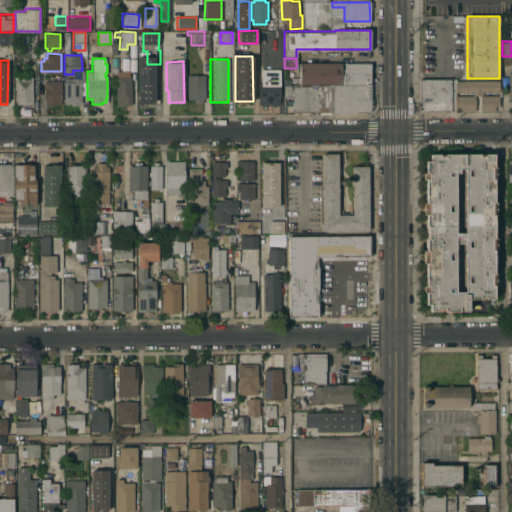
[(316,85),(316,84),(299,84),(299,62),(370,62),(370,85),(316,85)]
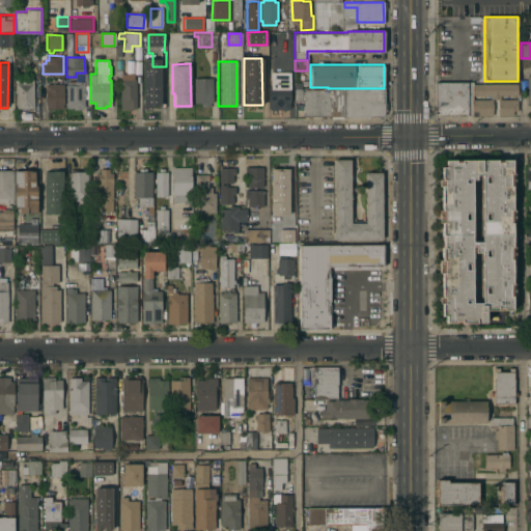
[(143,68),(148,68),(148,74),(158,74),(158,82),(161,82),(161,103),(155,103),(155,105),(143,105),(143,68)]
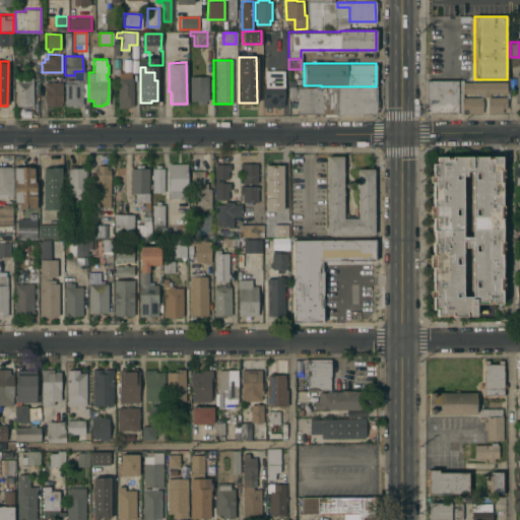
[(284,107),(263,107),(263,83),(265,83),(265,70),(283,70),(284,107)]
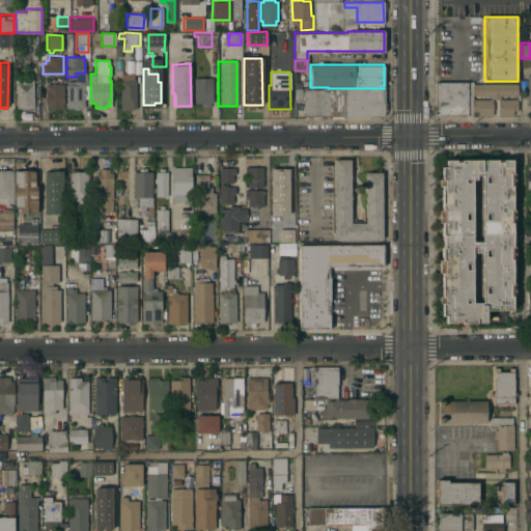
[(120,79),(120,76),(122,76),(122,73),(132,73),(132,76),(134,76),(134,79),(136,79),(136,108),(120,109),(120,79)]
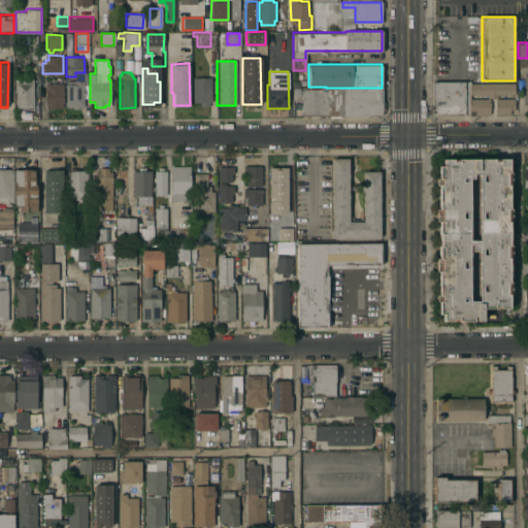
[(193,77),(211,76),(211,101),(208,101),(208,105),(200,105),(200,102),(193,102),(193,77)]
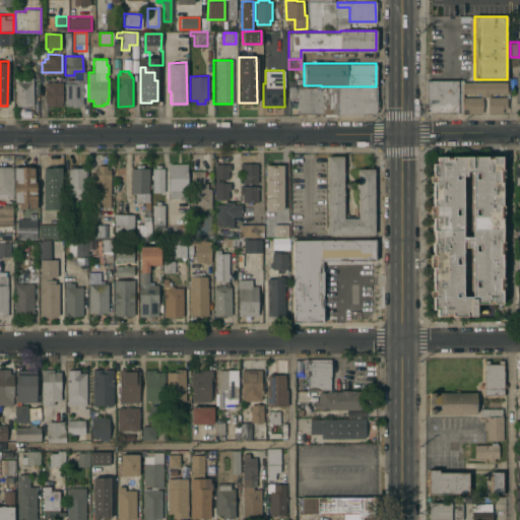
[(15,76),(33,76),(33,105),(15,105),(15,76)]
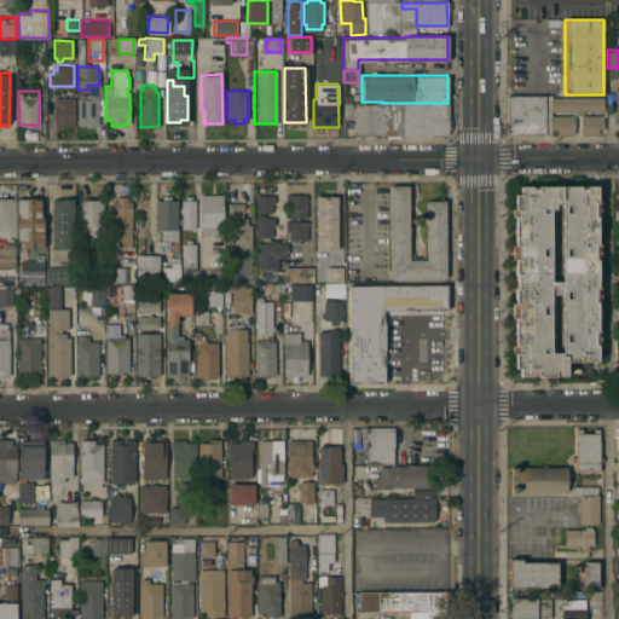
[(75,126),(53,126),(53,97),(55,97),(55,94),(58,94),(58,97),(75,97),(75,126)]
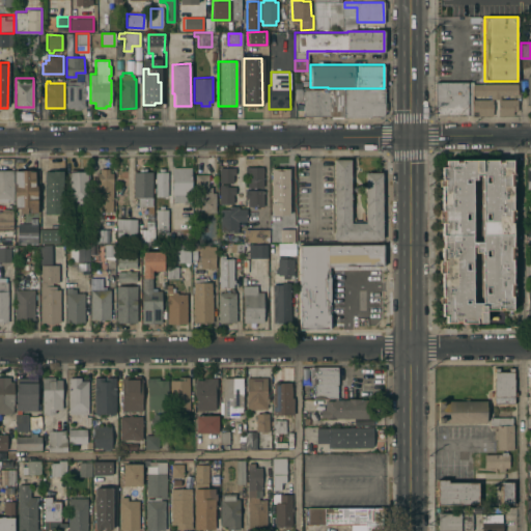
[(66,84),(74,84),(74,81),(84,81),(84,88),(85,88),(85,95),(84,95),(84,107),(81,107),(81,109),(73,109),(73,107),(66,107),(66,84)]
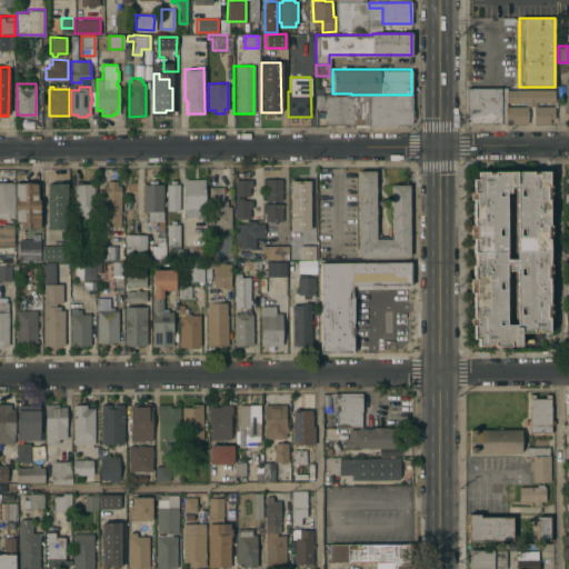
[(467,123),(467,89),(506,89),(506,123),(467,123)]
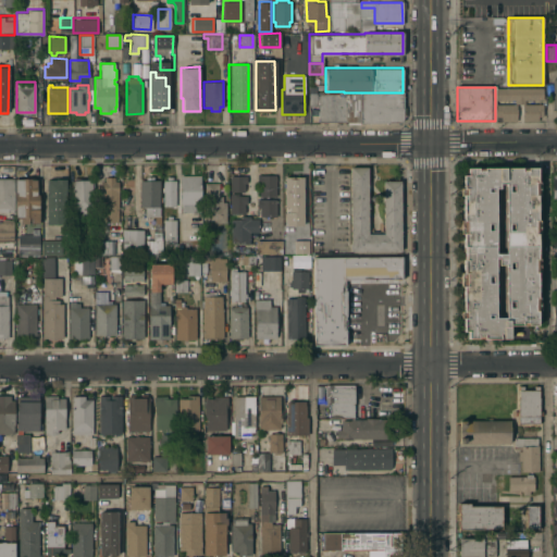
[(543,87),(543,99),(524,99),(524,102),(515,102),(515,99),(496,99),(496,87),(543,87)]
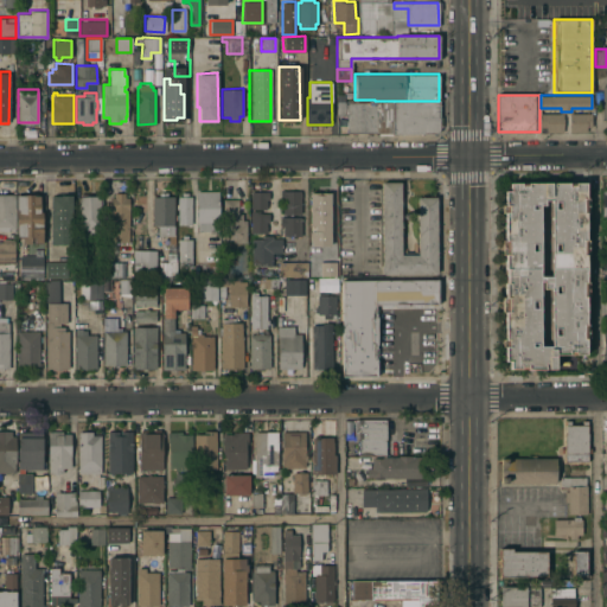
[(439,127),(439,129),(438,131),(436,132),(435,132),(433,133),(347,133),(347,114),(337,114),(337,102),(344,102),(344,103),(347,103),(347,102),(375,102),(375,101),(439,101),(439,127)]
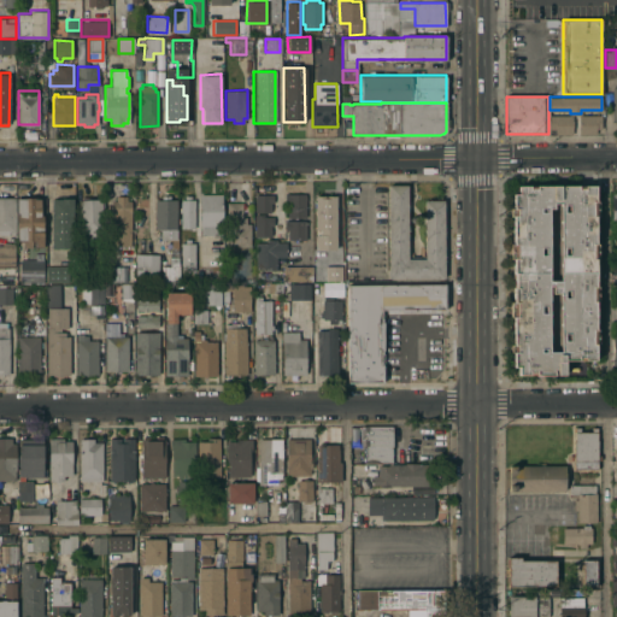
[(573,133),(556,133),(556,128),(550,129),(550,115),(573,115),(573,133)]
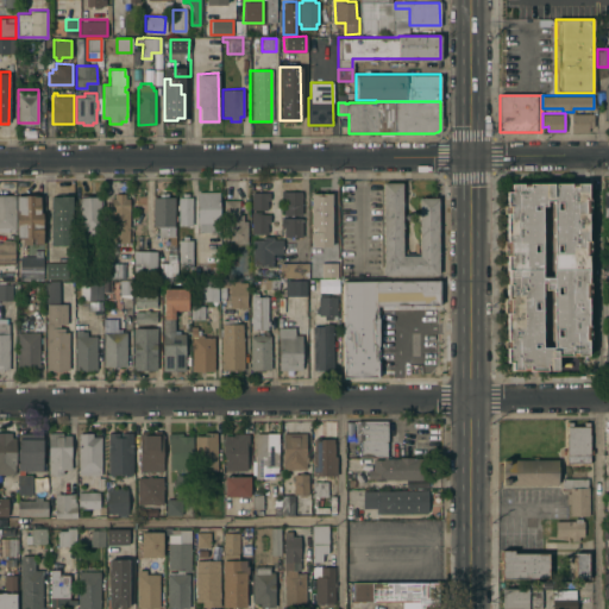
[(594,113),(594,126),(596,126),(596,131),(590,131),(590,126),(588,126),(588,131),(572,131),(571,113),(594,113)]
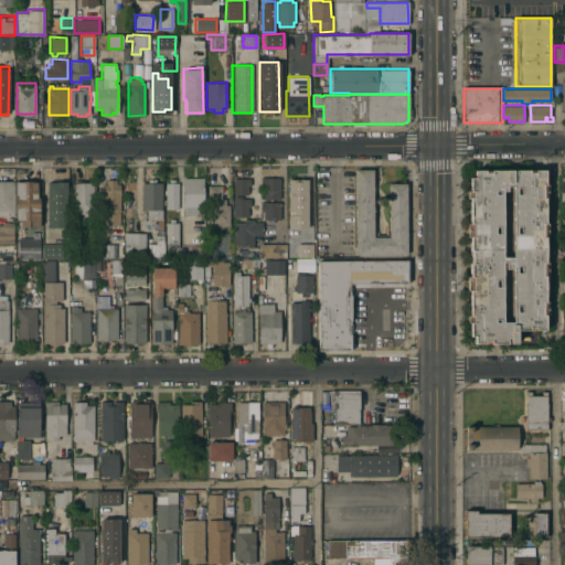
[(406,254),(355,254),(355,169),(373,169),(373,234),(388,234),(388,182),(406,182),(406,254)]
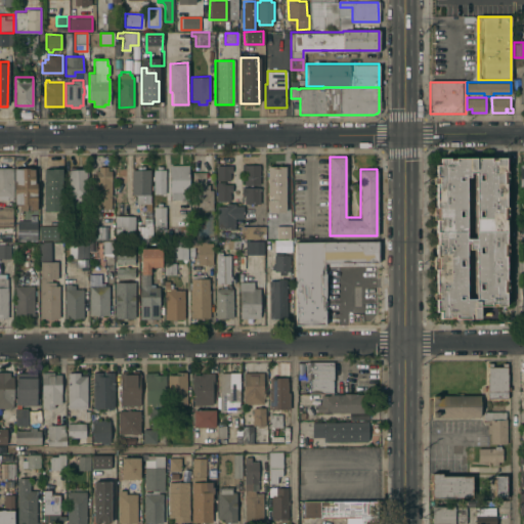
[(475,211),(475,171),(469,171),(469,176),(465,176),(466,211),(433,211),(433,206),(436,206),(436,182),(433,182),(433,176),(435,176),(435,164),(440,164),(440,157),(505,157),(505,169),(507,169),(507,183),(506,183),(506,206),(507,206),(507,211),(475,211)]
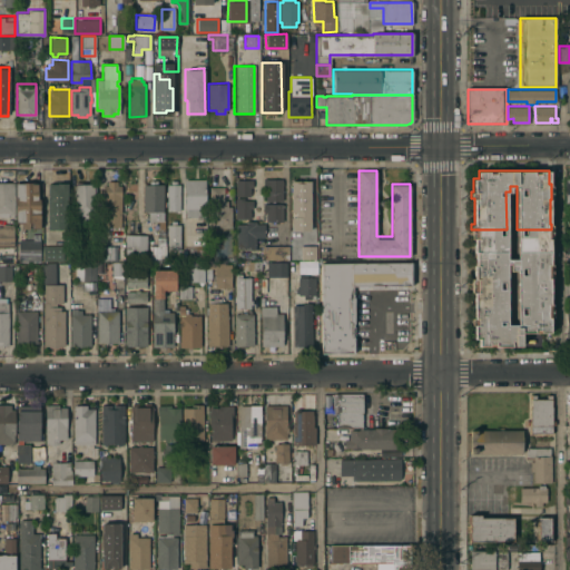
[(290,179),(291,179),(291,177),(304,177),(304,182),(311,182),(311,209),(310,209),(310,217),(302,217),(302,219),(295,219),(295,217),(292,217),(292,215),(290,215),(290,179)]
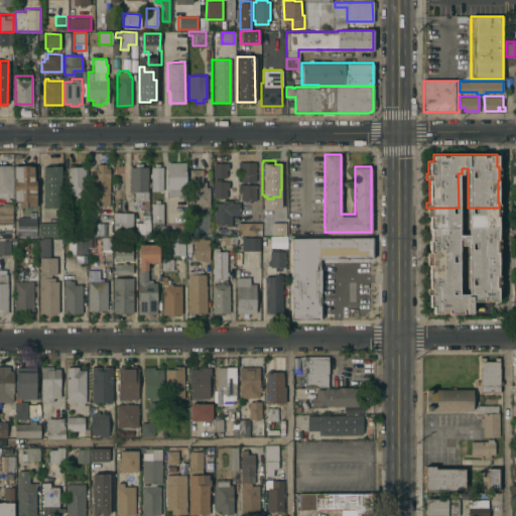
[(168,187),(167,187),(167,162),(185,161),(185,188),(184,188),(184,196),(183,196),(183,200),(176,200),(176,197),(168,197),(168,187)]
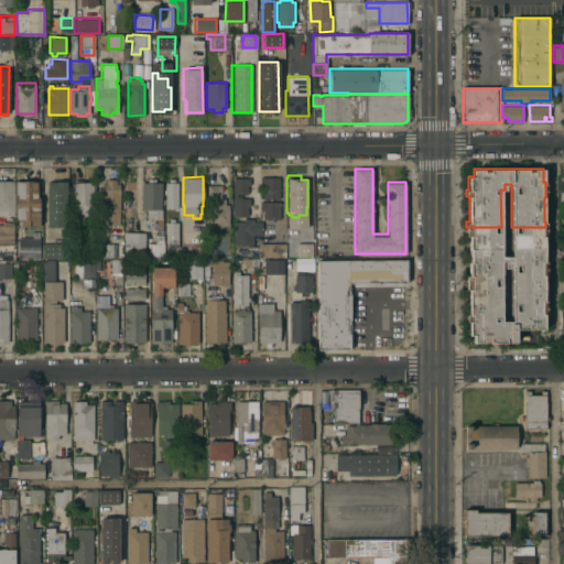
[(279,198),(260,198),(260,176),(279,176),(279,198)]
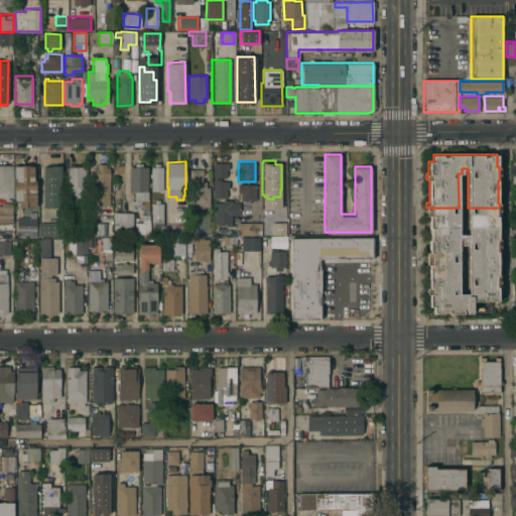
[(130,166),(135,166),(135,162),(142,162),(142,166),(148,166),(147,200),(134,200),(134,190),(129,190),(130,166)]
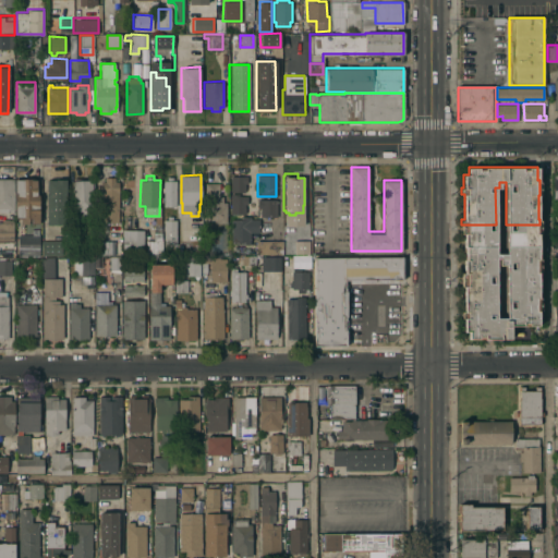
[(164,206),(164,190),(162,190),(162,186),(164,186),(164,180),(167,180),(167,176),(172,176),(172,180),(176,180),(176,206),(164,206)]
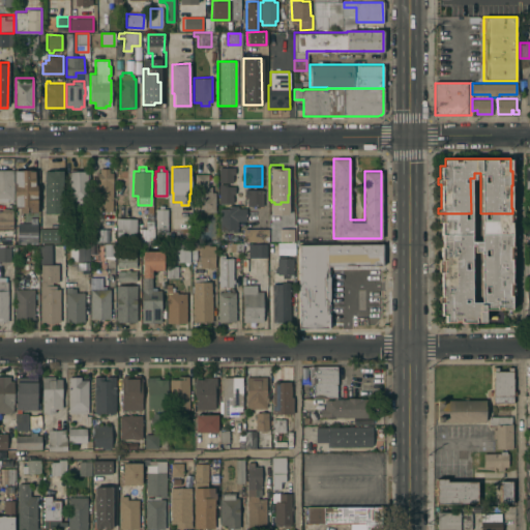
[(219,167),(235,167),(235,174),(233,174),(233,181),(219,181),(219,167)]
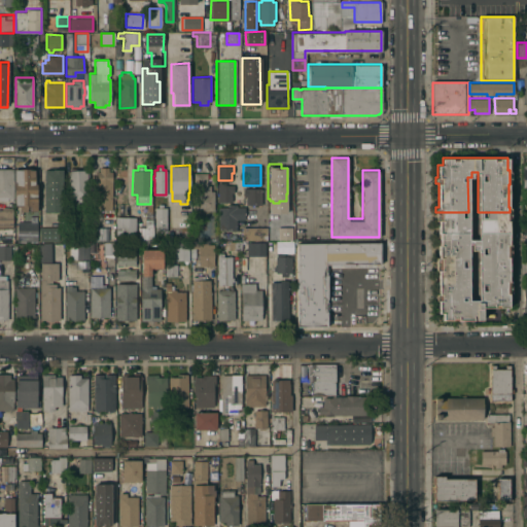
[(68,170),(69,170),(69,168),(88,167),(89,178),(86,178),(88,198),(85,198),(86,204),(71,205),(71,198),(69,198),(68,170)]
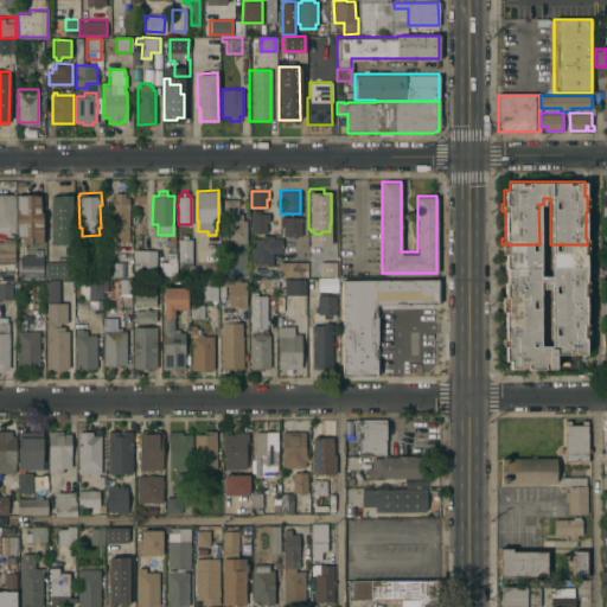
[(128,241),(110,241),(112,223),(109,223),(110,197),(114,197),(114,192),(125,192),(125,196),(129,197),(128,241)]
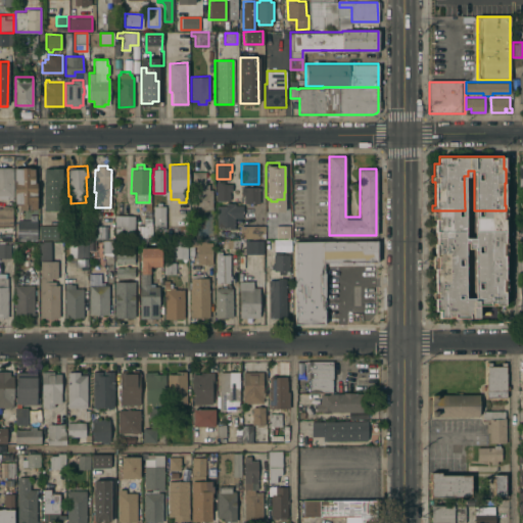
[(0,167),(13,167),(13,199),(0,199),(0,167)]
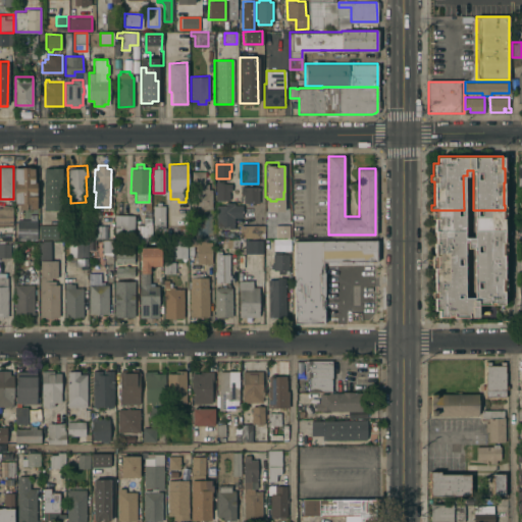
[(37,208),(19,208),(19,203),(14,203),(14,167),(34,167),(35,181),(37,181),(37,208)]
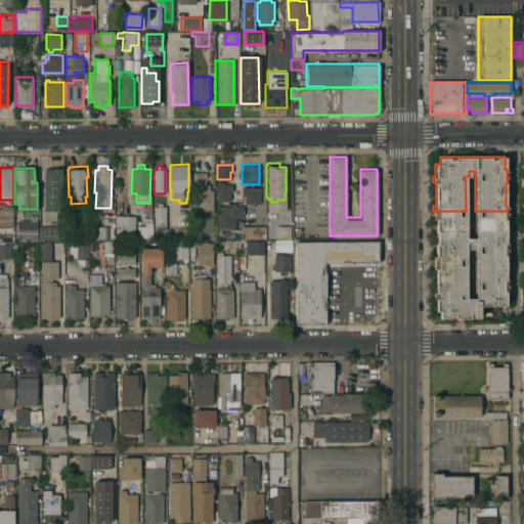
[(43,169),(48,169),(48,168),(60,168),(61,211),(43,211),(43,169)]
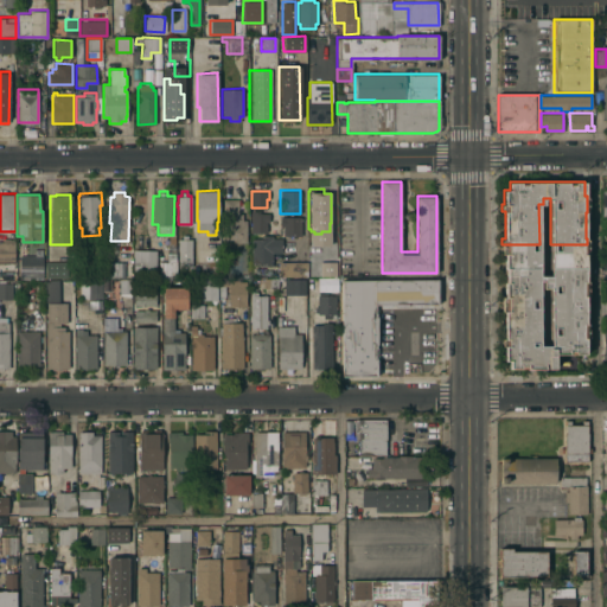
[(223,198),(238,198),(238,212),(242,213),(242,219),(247,219),(246,242),(235,242),(235,240),(222,240),(223,198)]
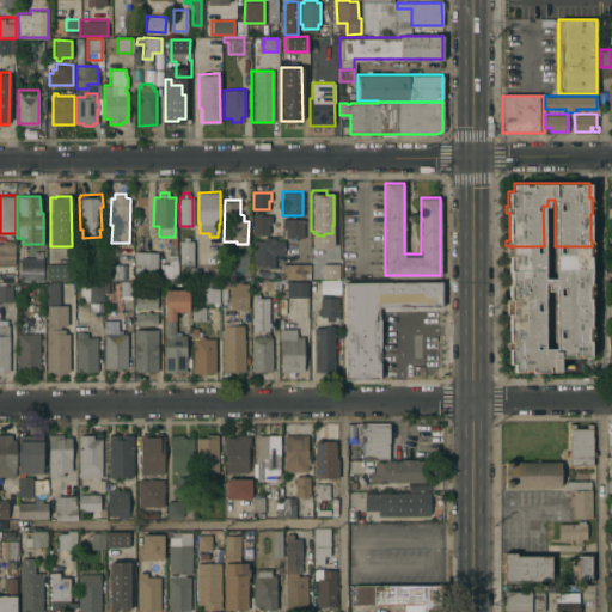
[(254,212),(262,212),(262,214),(271,214),(271,222),(268,222),(269,234),(254,234),(254,212)]
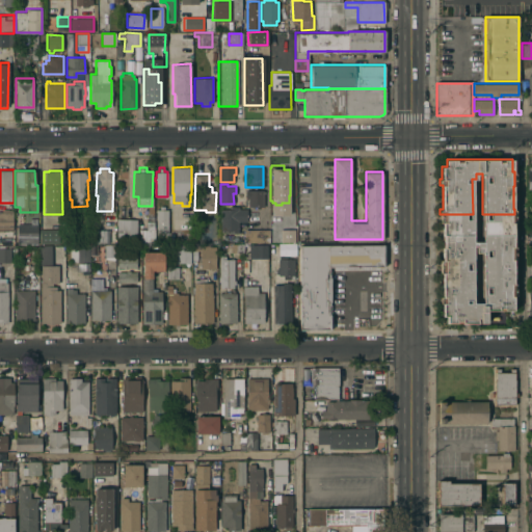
[(264,206),(248,206),(248,197),(246,197),(246,189),(264,189),(264,206)]
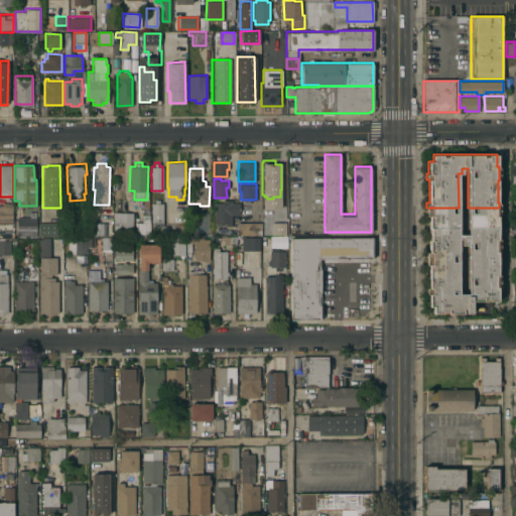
[(159,203),(162,203),(162,227),(151,227),(151,213),(150,213),(150,208),(151,208),(151,203),(155,203),(155,200),(159,200),(159,203)]
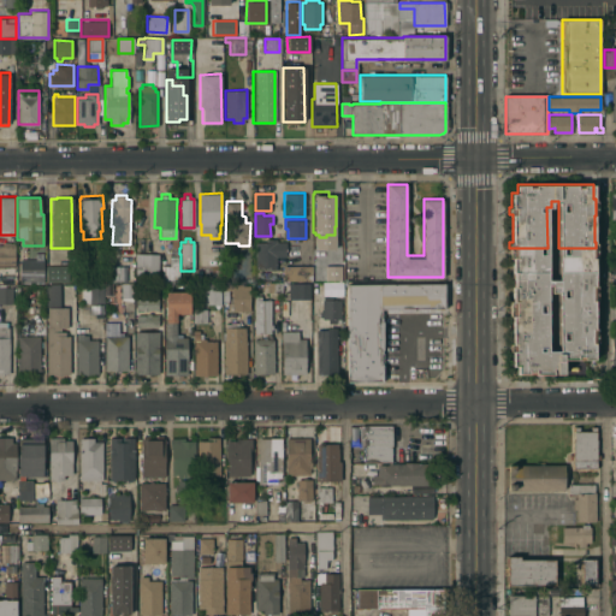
[(255,242),(267,242),(267,238),(277,238),(277,241),(285,241),(285,256),(277,256),(276,270),(270,270),(270,266),(255,266),(255,242)]
